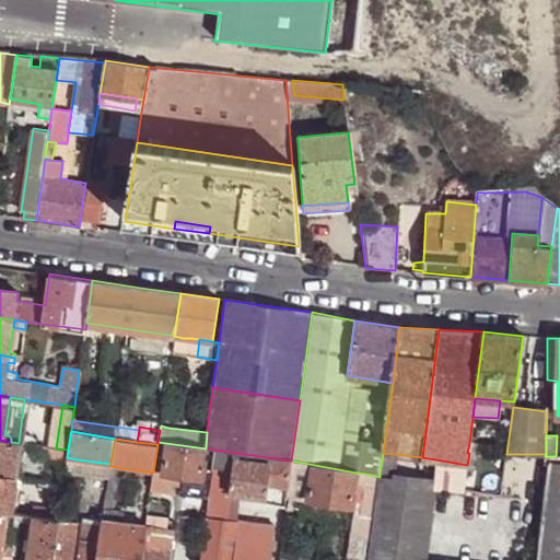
[(0,440),(0,475),(18,478),(22,443),(19,443),(11,442),(4,441),(0,440)]
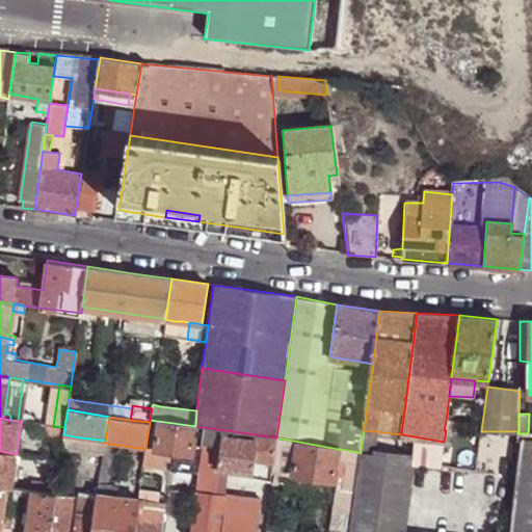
[(145,449),(143,467),(196,474),(203,427),(195,426),(150,420),(150,422),(145,449)]
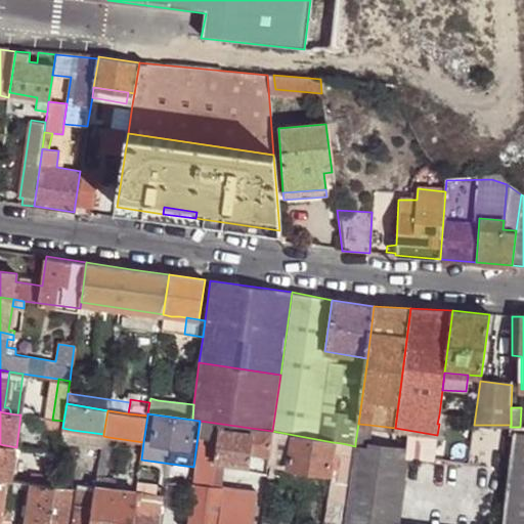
[(439,424),(459,425),(460,417),(439,415),(437,424),(439,424)]
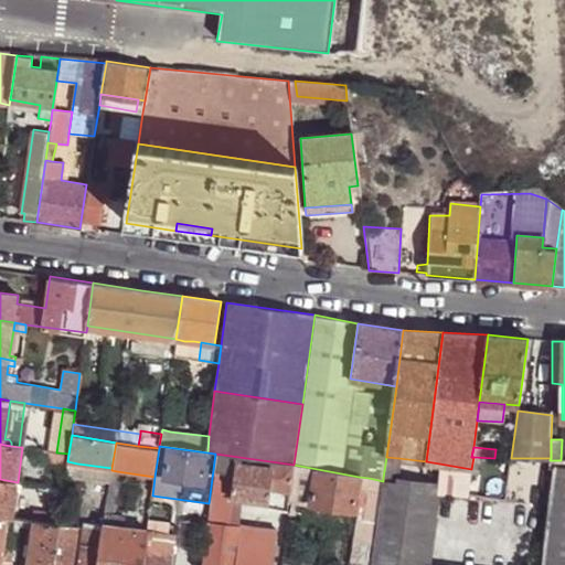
[(67,461),(68,454),(56,452),(31,449),(30,461),(66,468),(67,461)]
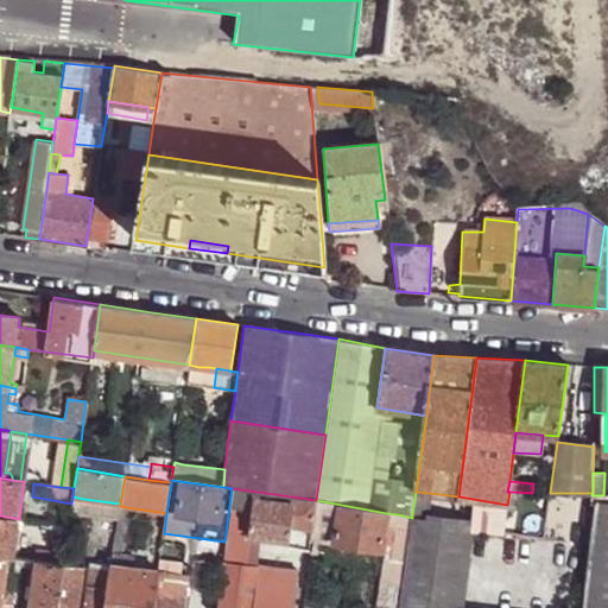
[(217,607),(293,607),(297,581),(297,570),(248,564),(252,537),(310,544),(311,537),(316,500),(232,488),(225,542),(217,607)]
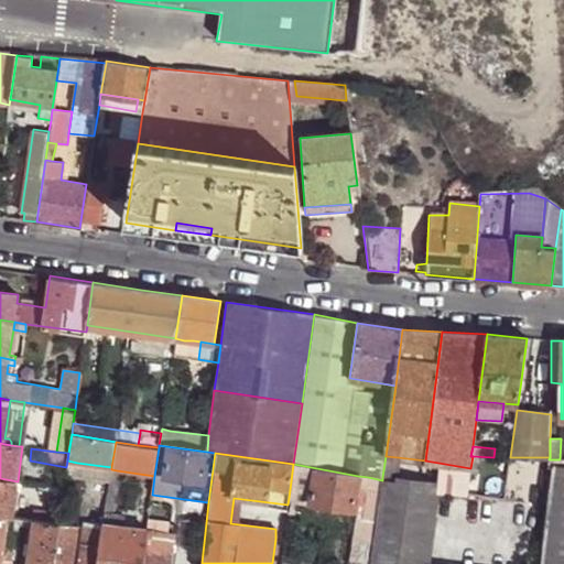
[(386,456),(382,477),(396,479),(398,457),(386,456)]
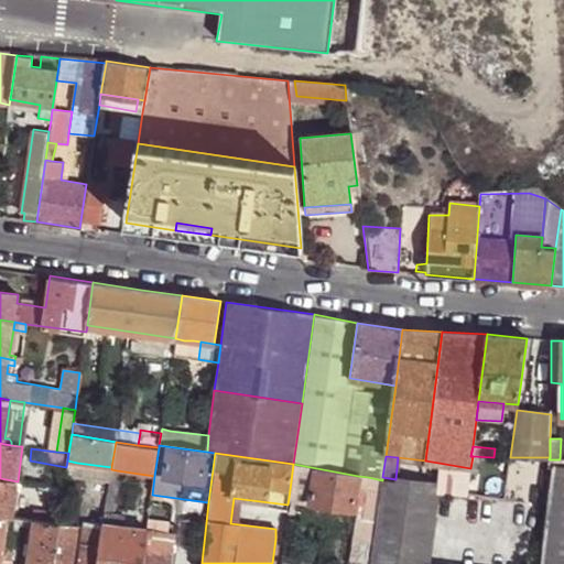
[(376,523),(370,563),(426,563),(435,494),(468,497),(470,468),(438,463),(425,461),(398,457),(396,479),(382,477),(382,480),(376,523)]
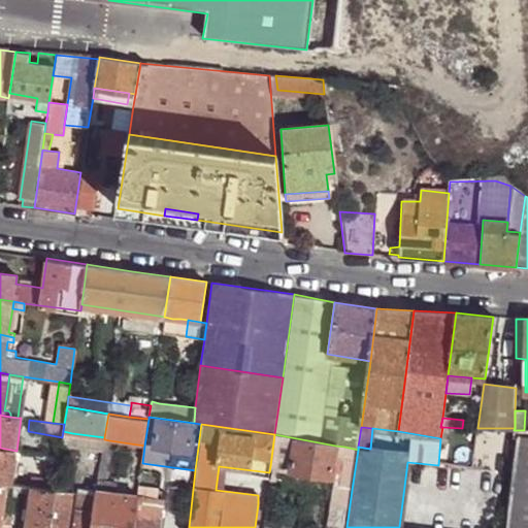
[(514,438),(527,438),(527,430),(524,430),(514,430),(514,438)]
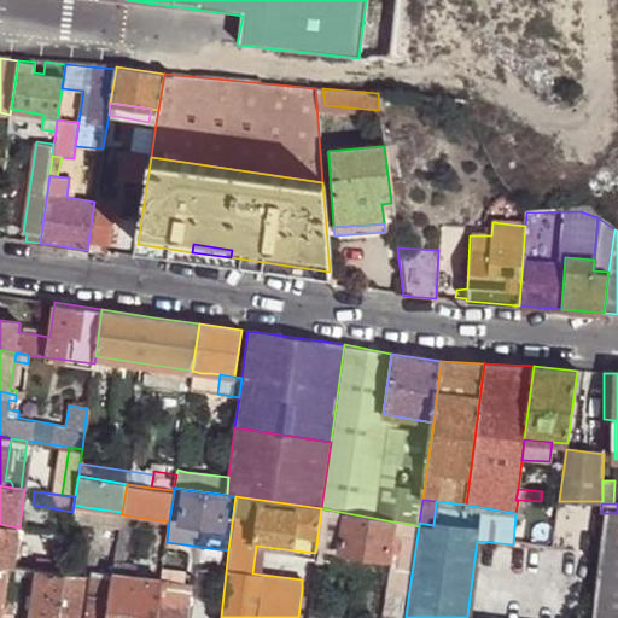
[(73,519),(82,520),(85,507),(74,505),(73,512),(73,519)]
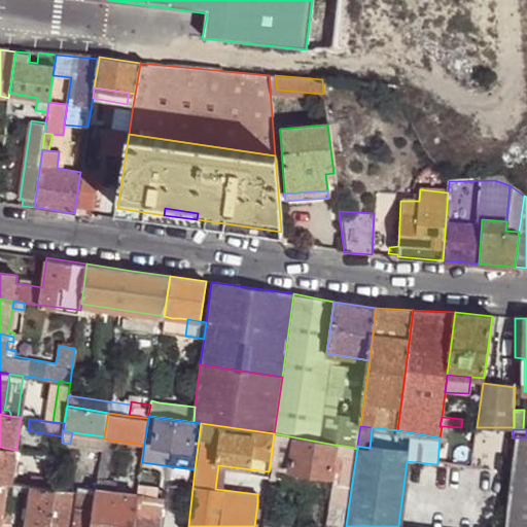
[(104,438),(104,436),(72,432),(70,444),(103,448),(103,447),(104,438)]
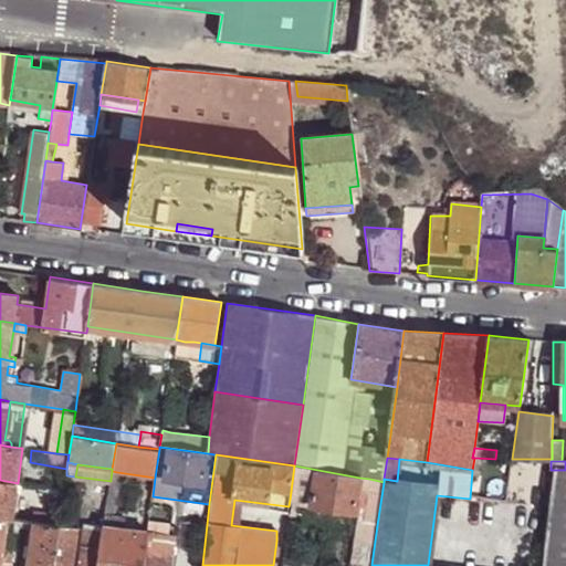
[(294,465),(290,500),(313,503),(355,512),(359,478),(294,465)]
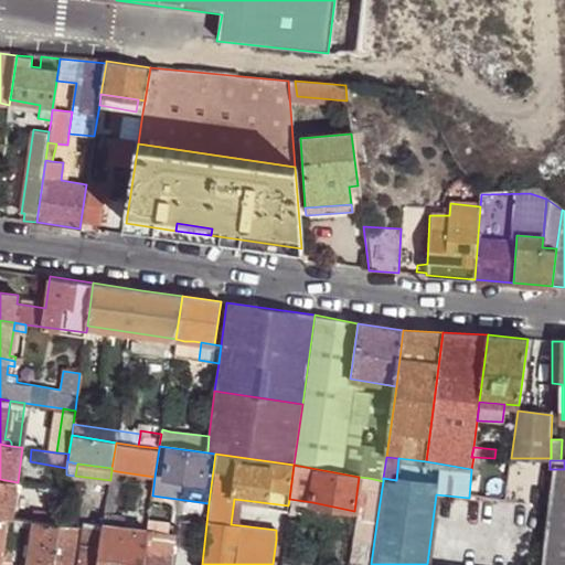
[(547,503),(564,505),(564,469),(550,469),(550,481),(547,503)]
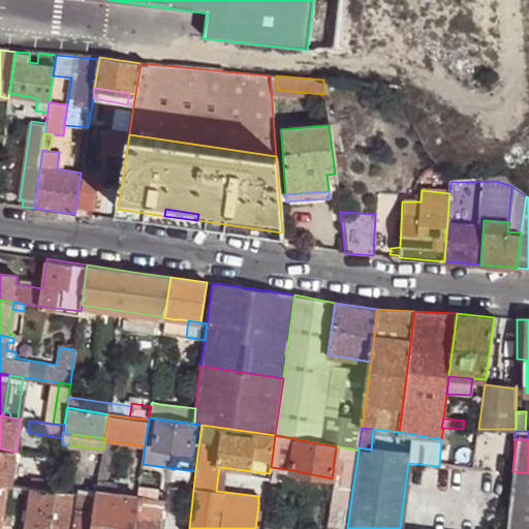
[(340,489),(352,491),(359,450),(345,447),(340,489)]
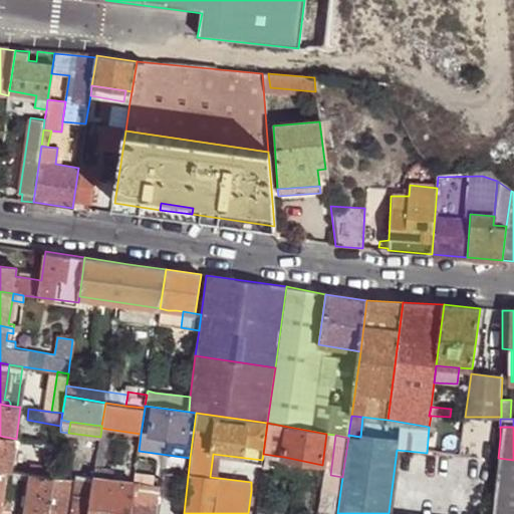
[(0,470),(6,471),(11,472),(14,448),(16,439),(0,436),(0,470)]
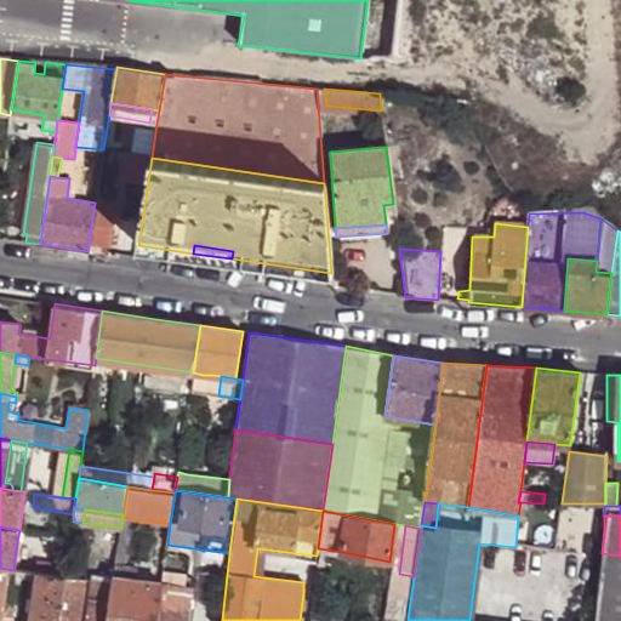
[(121,528),(115,565),(126,567),(131,528),(127,528),(121,527),(121,528)]
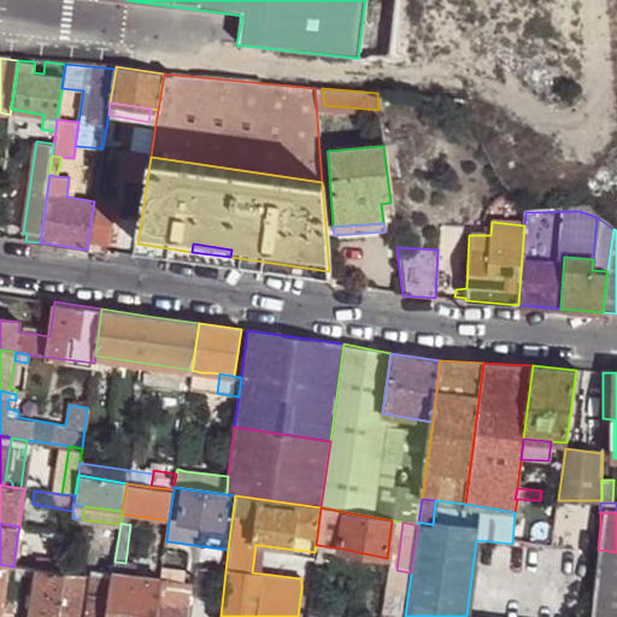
[(17,538),(30,540),(31,529),(19,527),(17,538)]
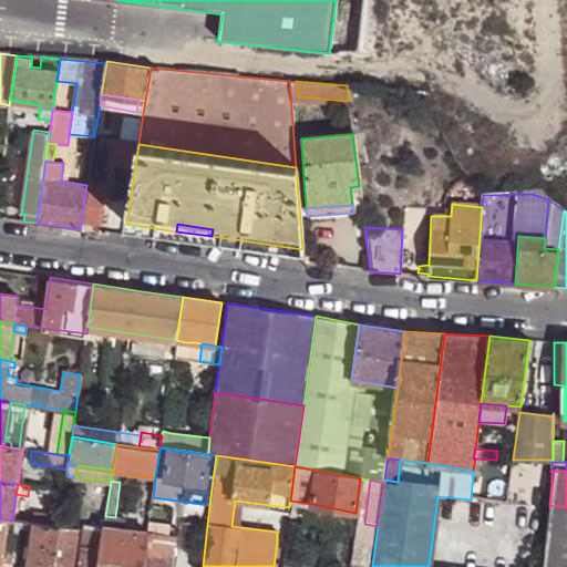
[(13,521),(23,522),(28,496),(16,494),(12,521),(13,521)]
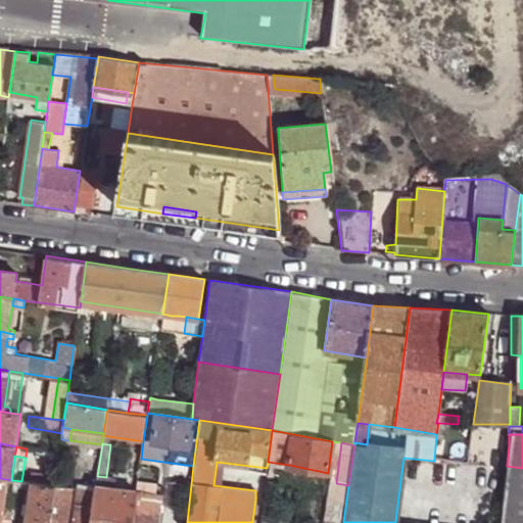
[(522,522),(522,468),(507,466),(500,522),(522,522)]
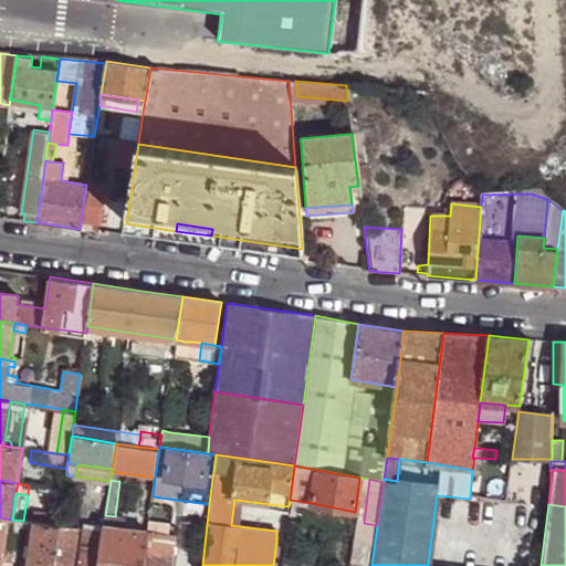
[(60,526),(60,524),(60,517),(33,514),(31,522),(33,523),(60,526)]
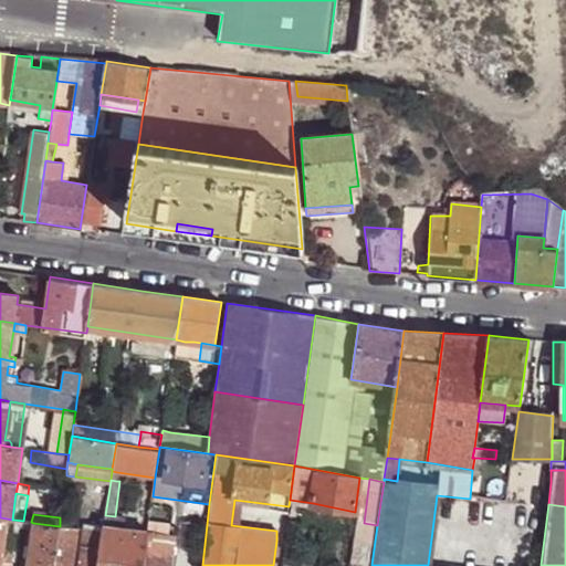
[(104,526),(124,530),(124,517),(115,516),(105,515),(104,526)]
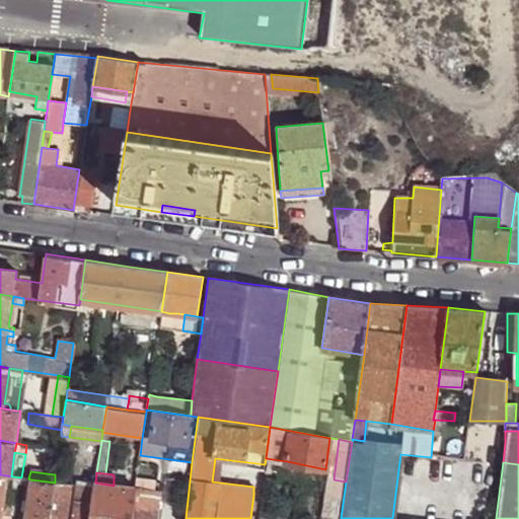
[(24,518),(49,518),(55,483),(30,479),(29,486),(24,518)]
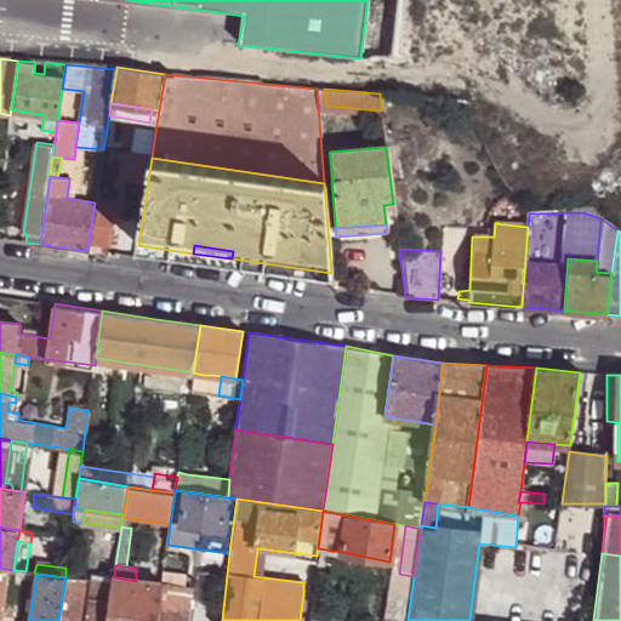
[(58,620),(78,620),(84,579),(66,575),(66,577),(58,620)]
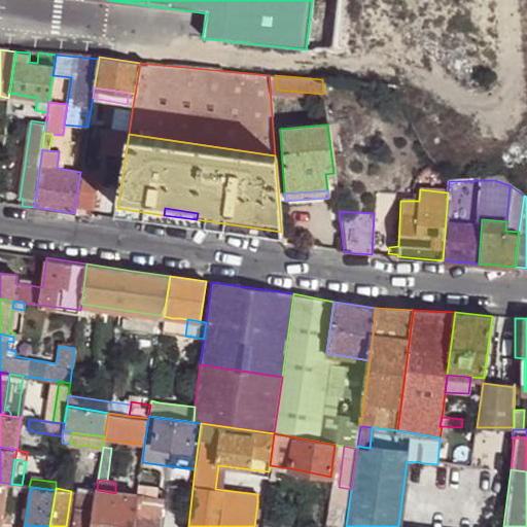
[(74,526),(91,526),(97,490),(81,488),(78,507),(77,507),(74,526)]
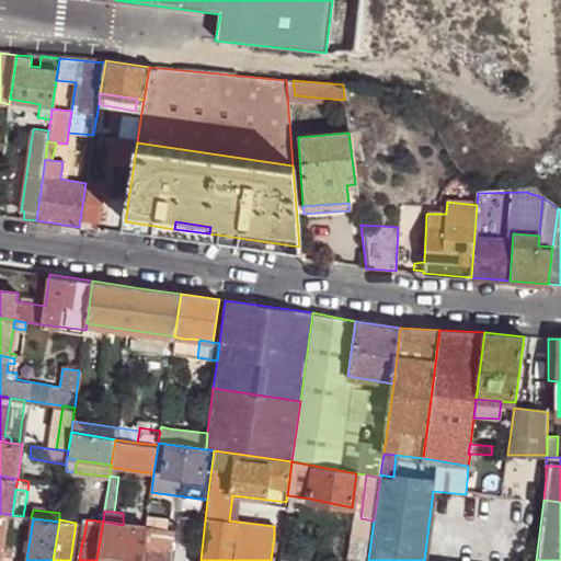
[(141,560),(146,528),(123,525),(103,522),(96,560),(141,560)]
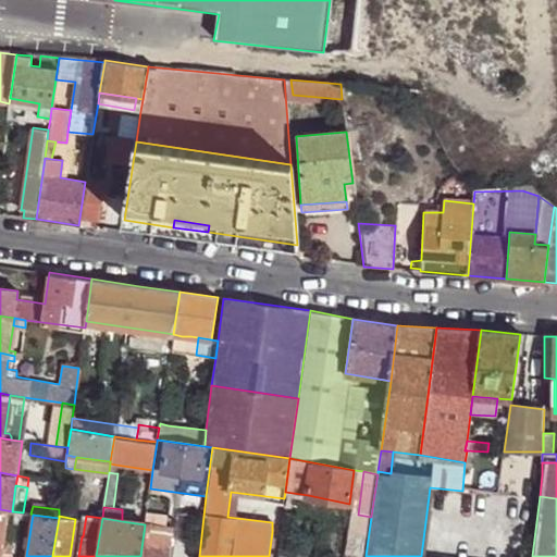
[(140,556),(168,556),(171,539),(164,539),(166,527),(145,524),(140,556)]
